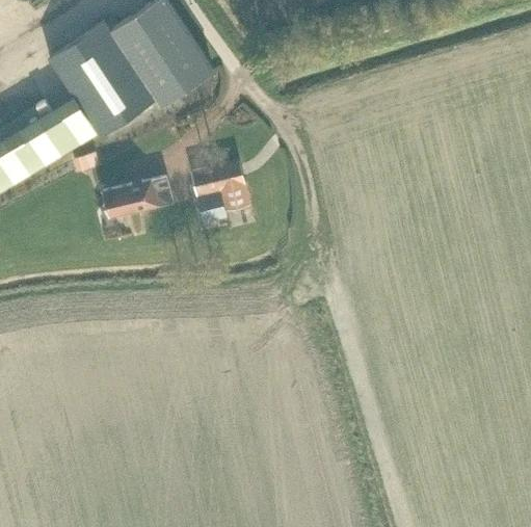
[(160,107),(211,73),(162,0),(158,0),(109,32),(160,107)]
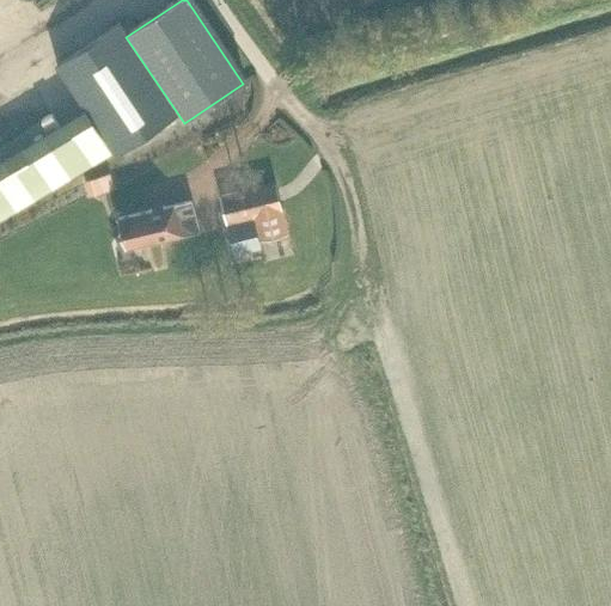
[(55,69),(84,112),(0,161),(0,222),(112,155),(114,157),(176,116),(118,28),(55,69)]
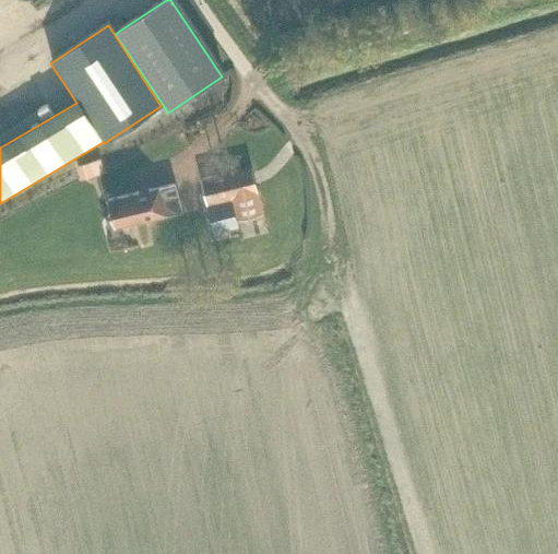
[(76,168),(80,184),(103,179),(98,164),(76,168)]
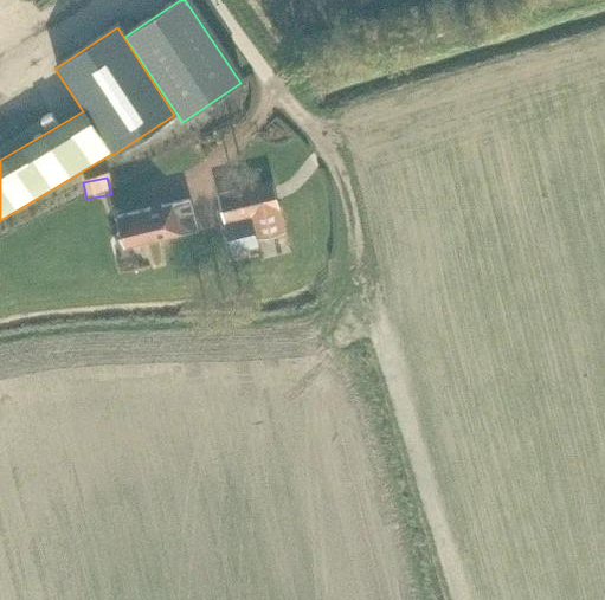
[(285,237),(271,184),(216,199),(224,227),(250,221),(255,244),(285,237)]
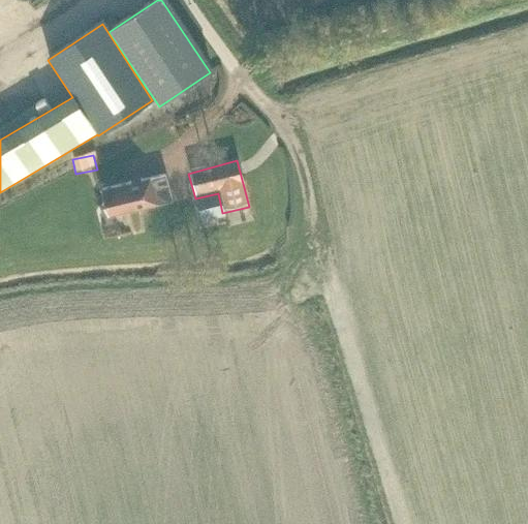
[(171,204),(163,178),(148,182),(100,193),(105,212),(99,213),(97,217),(99,225),(104,228),(113,226),(115,222),(114,217),(130,213),(171,204)]
